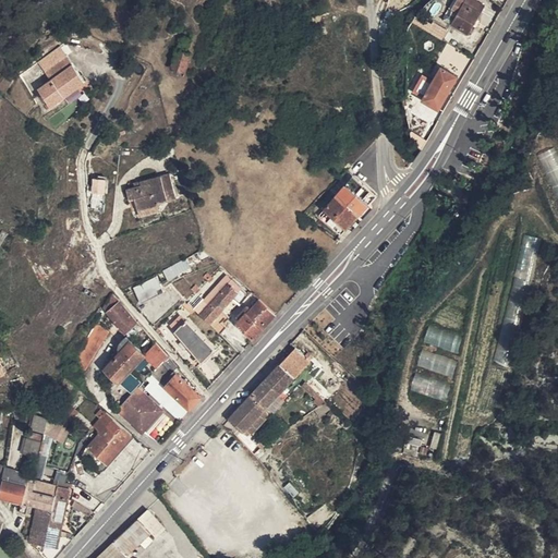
[(485,5),(476,0),(466,0),(453,25),(469,34),(485,5)]
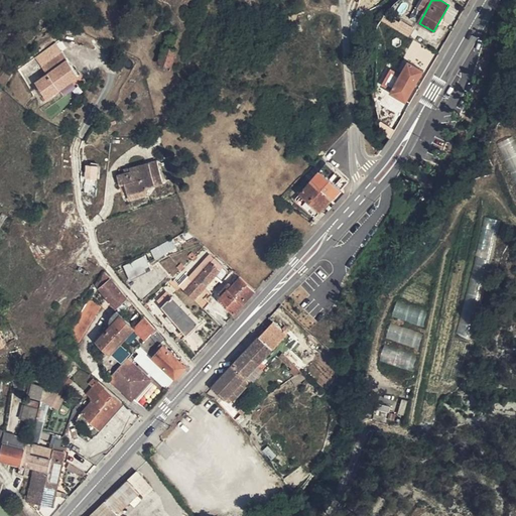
[(204,32),(197,29),(192,44),(199,46),(204,32)]
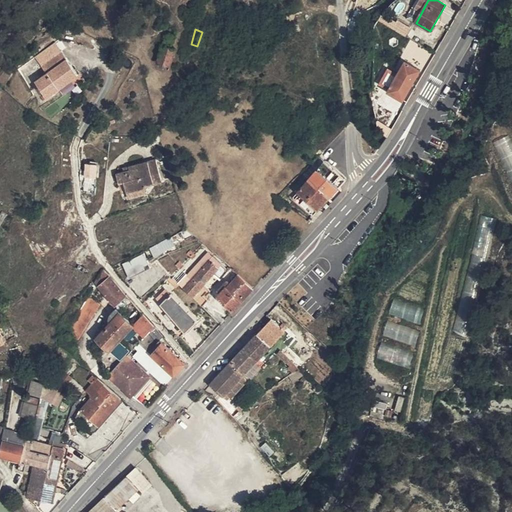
[(174,38),(167,36),(158,63),(169,68),(175,51),(170,50),(174,38)]
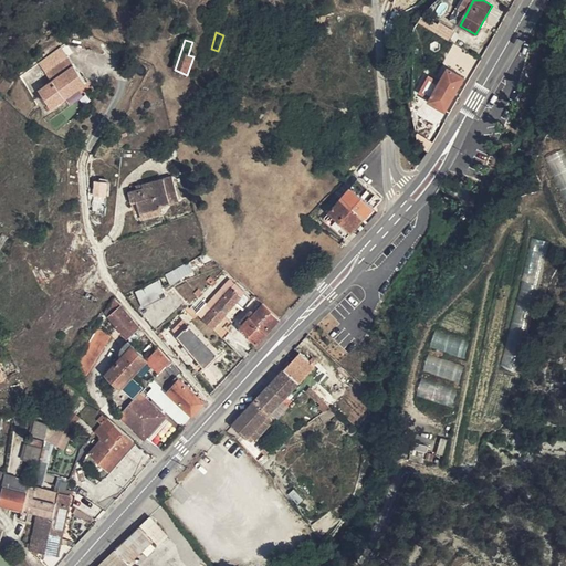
[(46,73),(67,58),(60,49),(39,63),(46,73)]
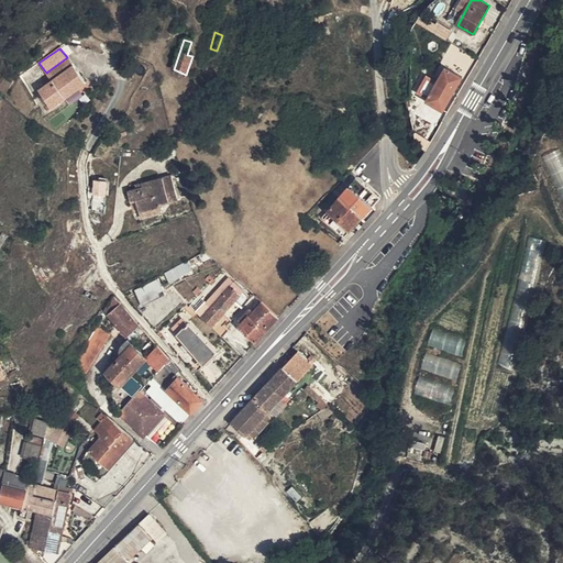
[(74,66),(67,57),(46,73),(52,81),(39,91),(43,97),(46,102),(52,109),(86,84),(73,66),(74,66)]
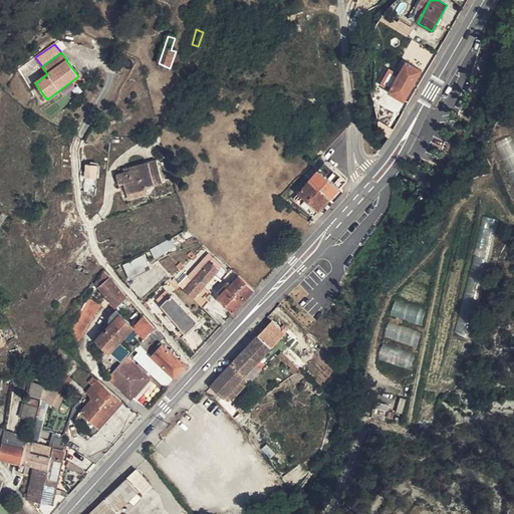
[(408,61),(391,92),(406,101),(424,70),(408,61)]
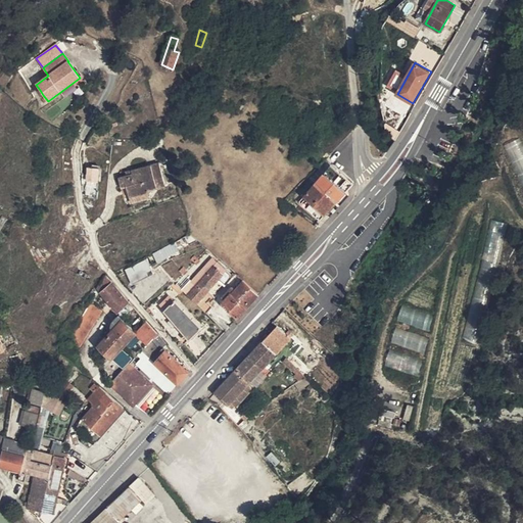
[(26,68),(19,73),(27,84),(33,81),(26,68)]
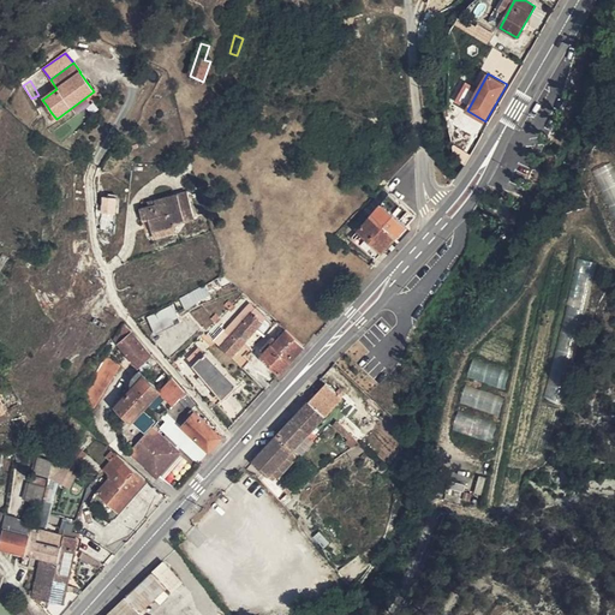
[(153,233),(174,226),(174,224),(195,218),(187,192),(155,202),(155,206),(149,208),(139,210),(142,221),(148,220),(153,233)]
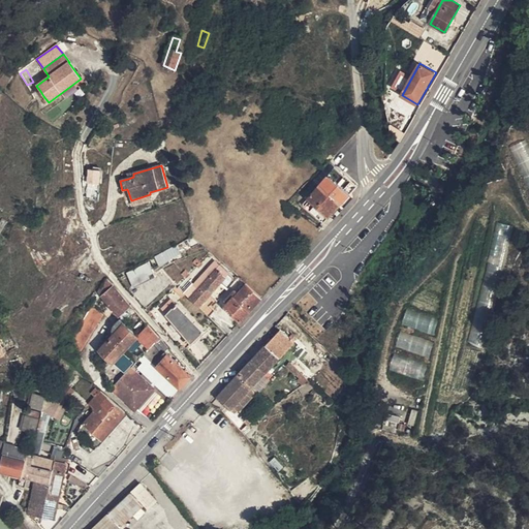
[(318,186),(339,207),(356,187),(335,167),(318,186)]
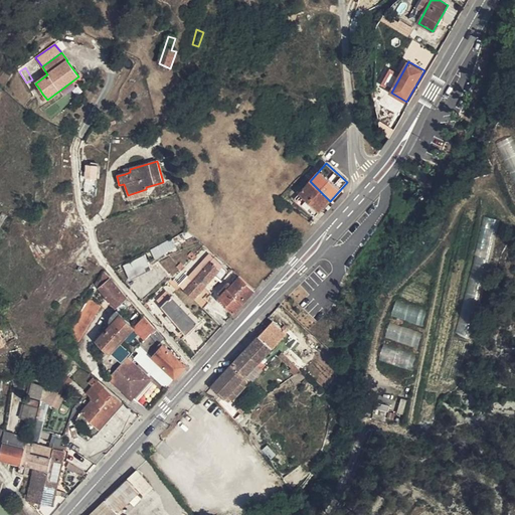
[(99,166),(86,165),(84,178),(98,178),(99,166)]
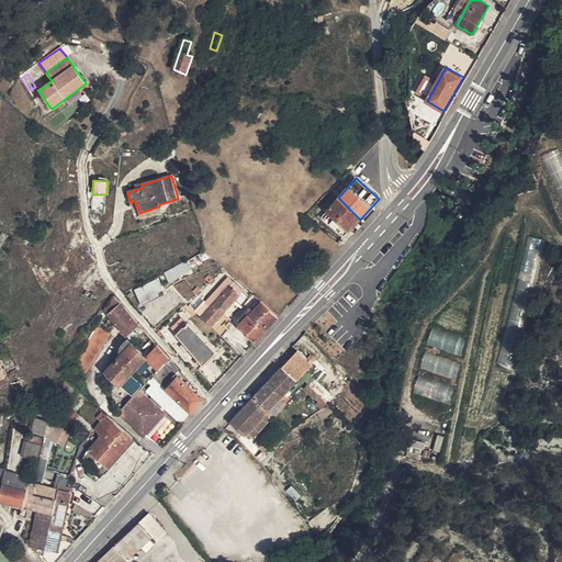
[(444,187),(453,194),(457,189),(447,181),(444,187)]
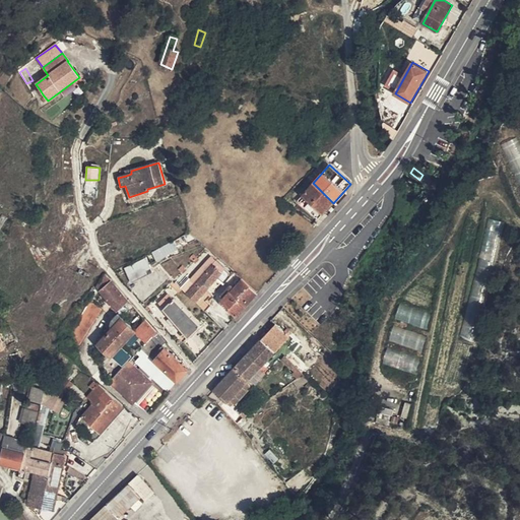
[(313,183),(298,201),(318,220),(333,203),(313,183)]
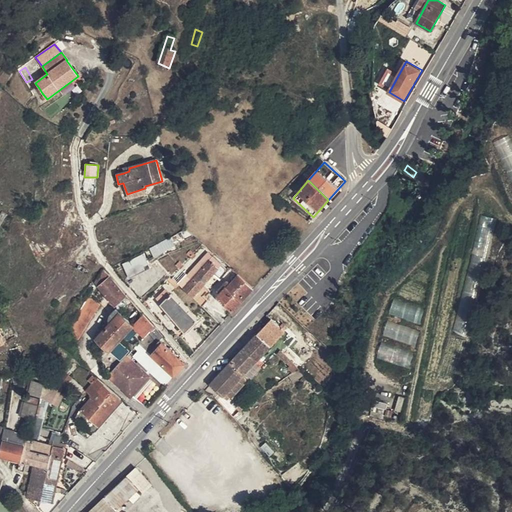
[(121,195),(127,194),(123,183),(118,184),(121,195)]
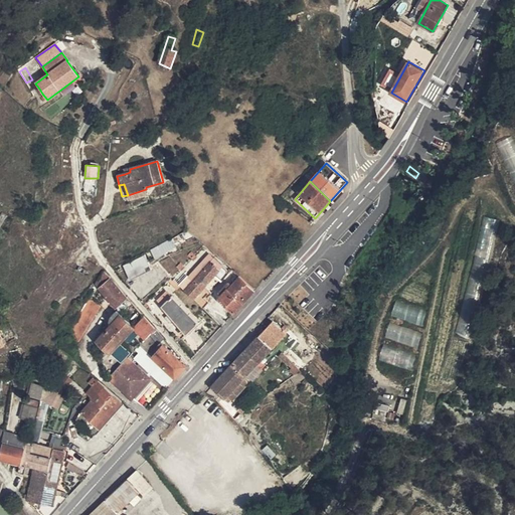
[(148,195),(146,189),(128,195),(129,200),(148,195)]
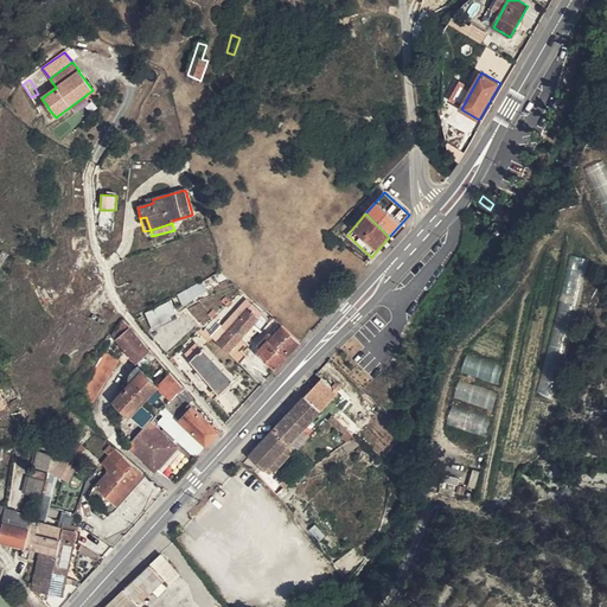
[(219,285),(229,280),(221,272),(213,275),(219,285)]
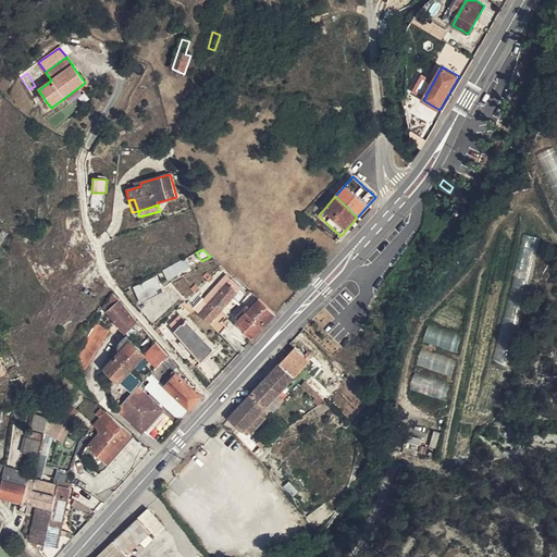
[(186,258),(163,271),(168,280),(190,267),(186,258)]
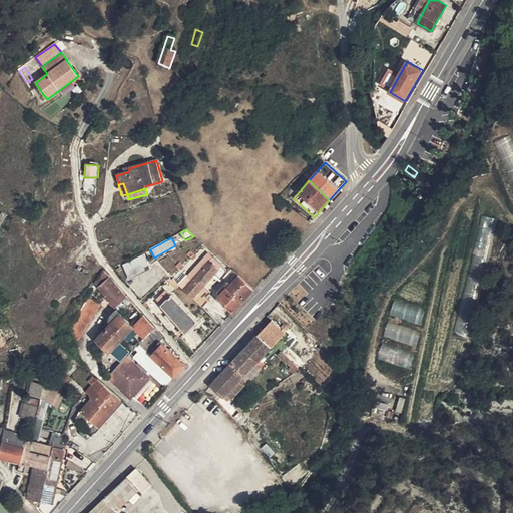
[(219,270),(221,267),(222,267),(208,253),(187,277),(192,282),(210,261),(219,270)]
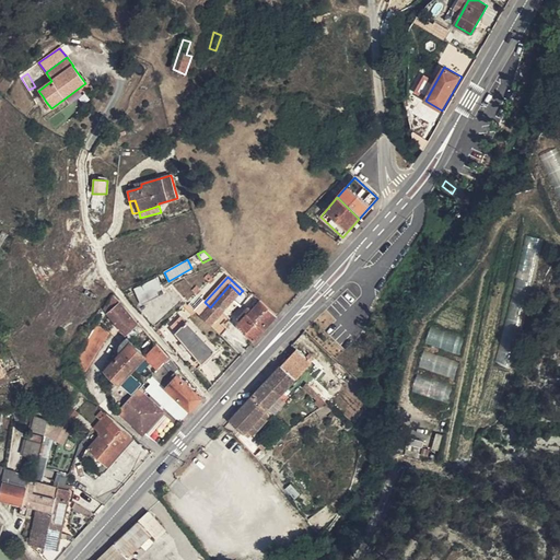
[(158,278),(133,289),(141,305),(165,294),(158,278)]
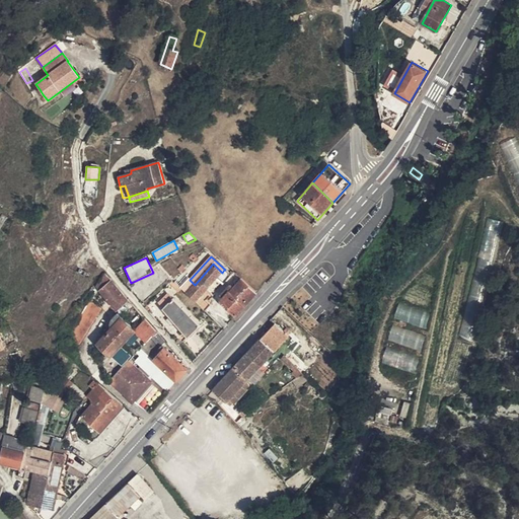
[(478,258),(461,337),(473,340),(491,261),(478,258)]
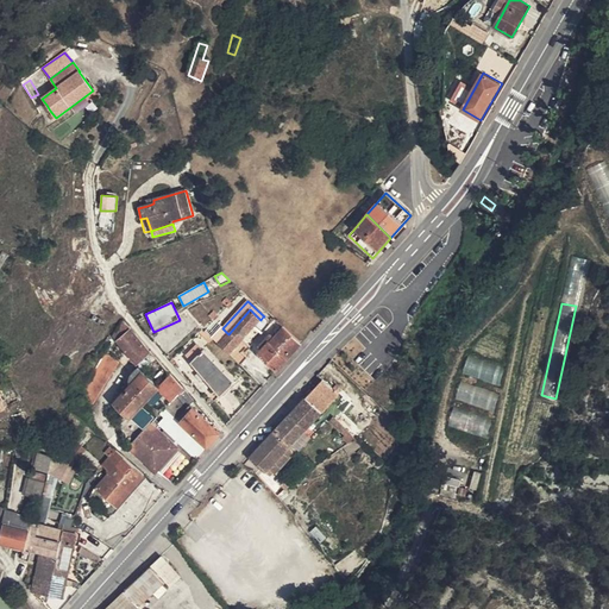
[(270,322),(263,316),(261,320),(250,309),(228,334),(225,337),(221,332),(214,339),(219,344),(218,344),(240,365),(246,359),(240,353),(248,347),(242,341),(255,326),(263,332),(270,322)]
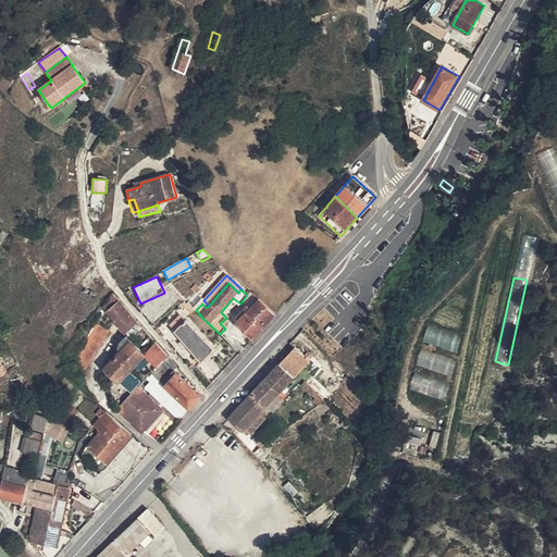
[(85,289),(83,294),(91,298),(94,293),(85,289)]
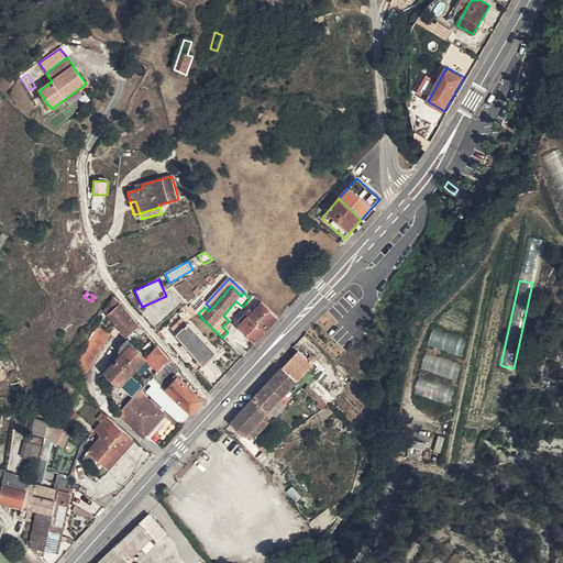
[(139,327),(113,297),(105,312),(127,337),(135,329),(139,327)]
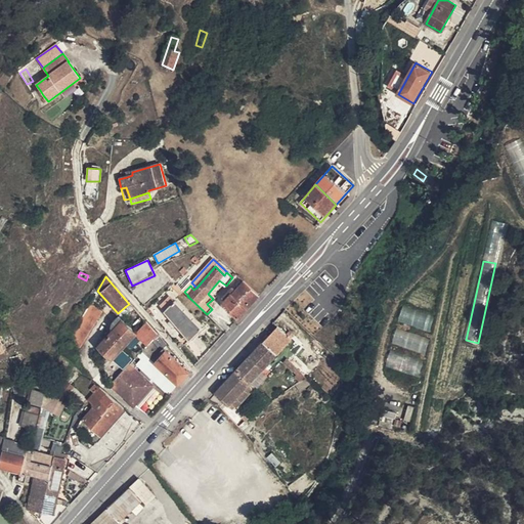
[(241,279),(233,287),(236,290),(244,281),(241,279)]
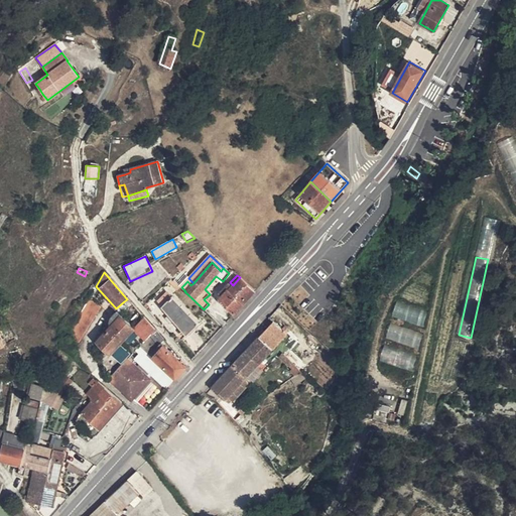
[(243,305),(255,291),(240,277),(233,285),(230,282),(219,294),(222,297),(219,299),(235,314),(243,305)]
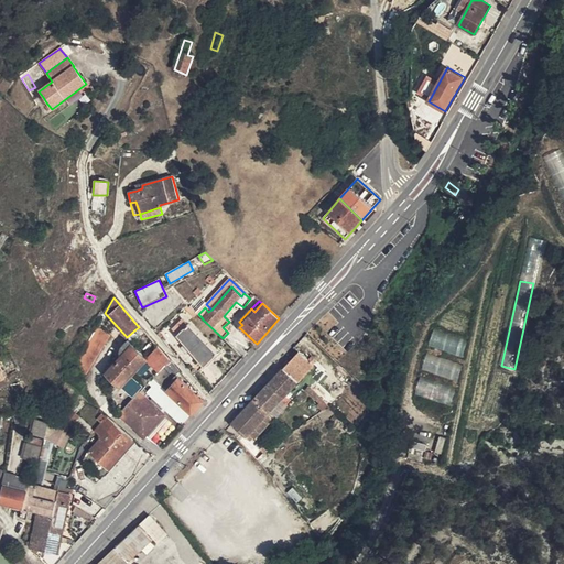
[(187,306),(185,308),(194,317),(197,315),(190,307),(188,307),(187,306)]
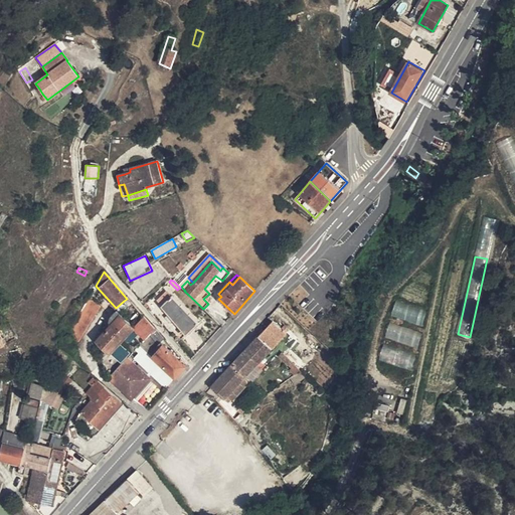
[(161,307),(172,296),(167,291),(156,301),(161,307)]
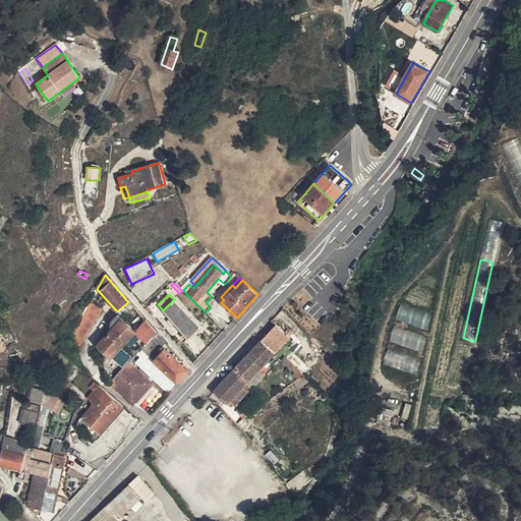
[(171,319),(176,324),(189,339),(200,327),(174,299),(163,310),(171,319)]
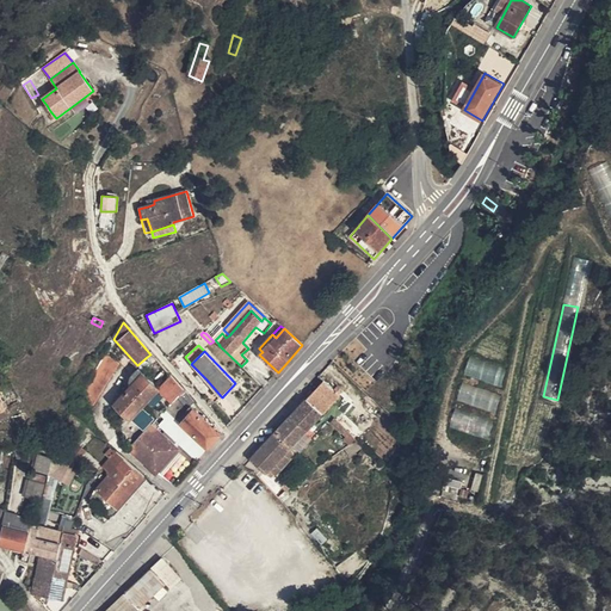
[(150,355),(147,357),(154,364),(158,362),(150,355)]
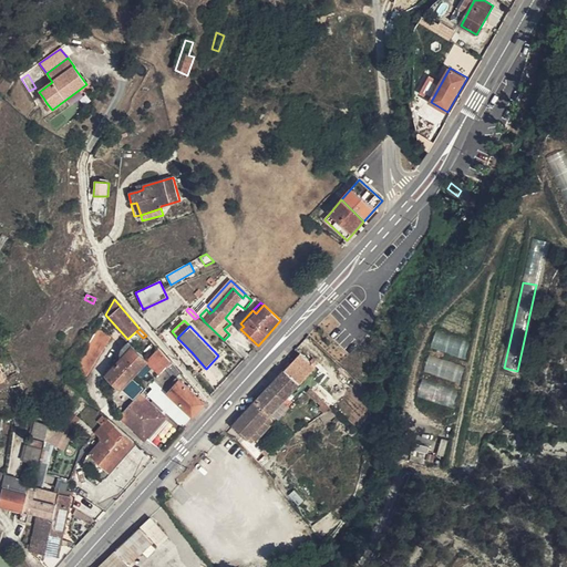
[(111,339),(96,330),(74,369),(83,380),(88,377),(111,339)]
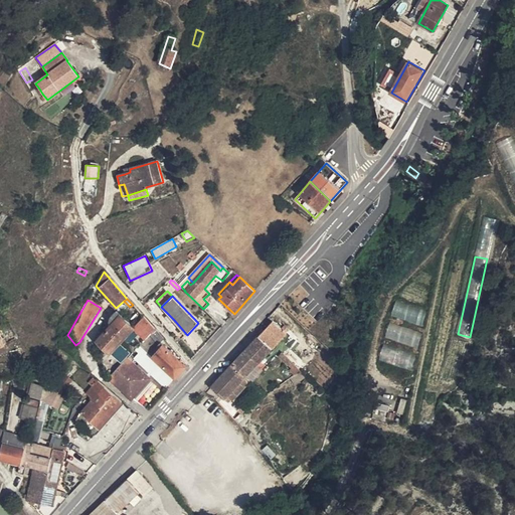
[(141,321),(144,318),(133,305),(130,307),(134,312),(141,321)]
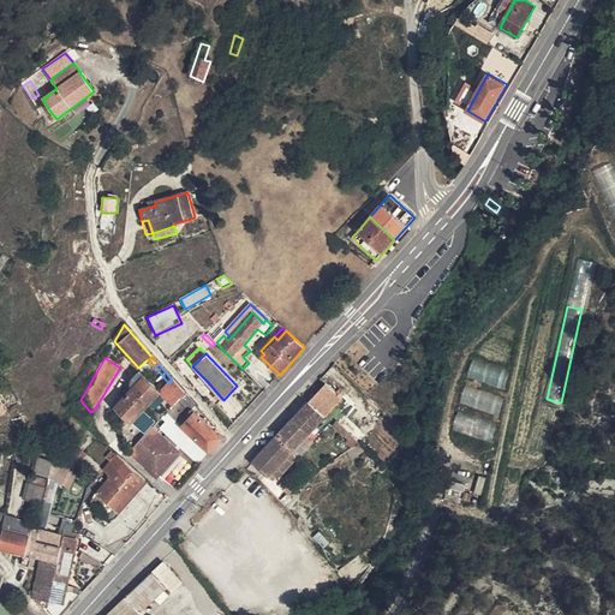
[(132,423),(161,392),(150,382),(139,371),(131,381),(131,386),(133,388),(115,407),(132,423)]
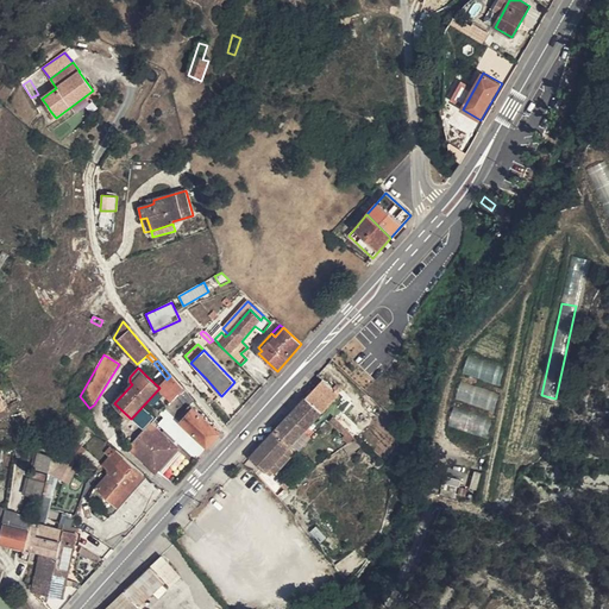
[(167,380),(158,369),(149,378),(159,388),(167,380)]
